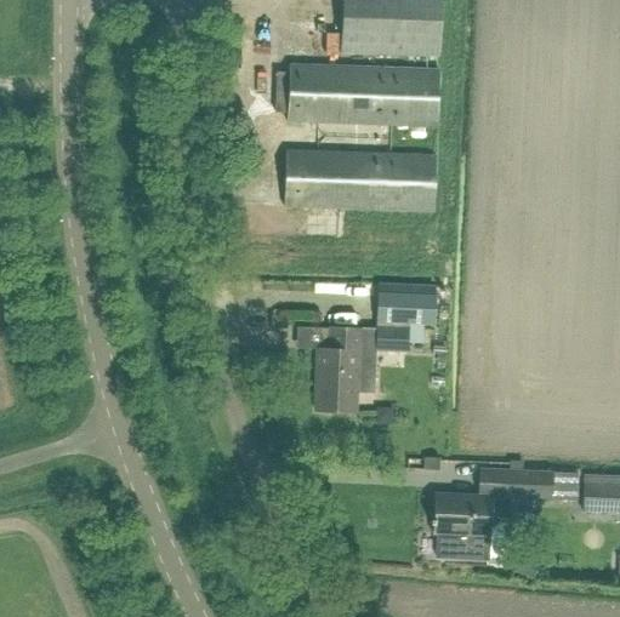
[(342,0),(341,50),(439,53),(442,0),(342,0)]
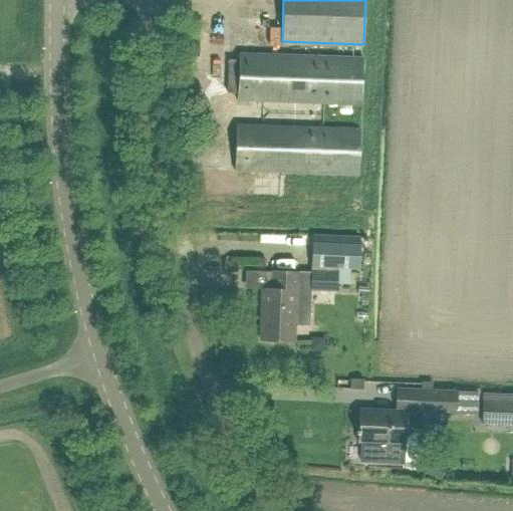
[(238,105),(361,109),(362,55),(239,51),(238,105)]
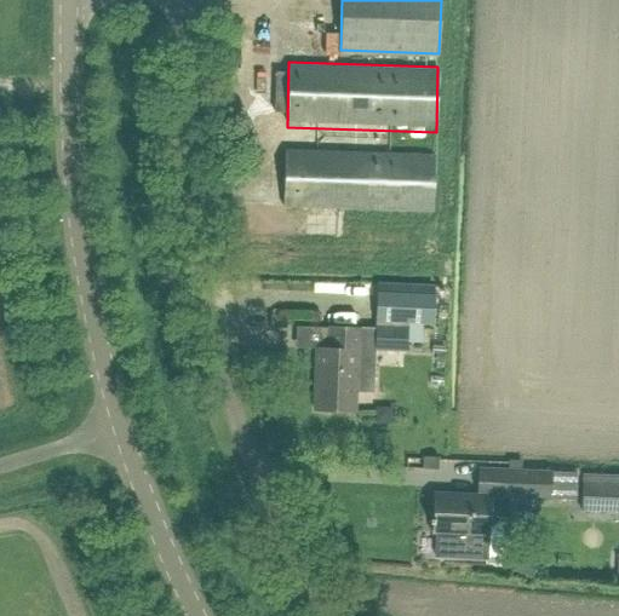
[(433,209),(435,147),(286,142),(284,205),(433,209)]
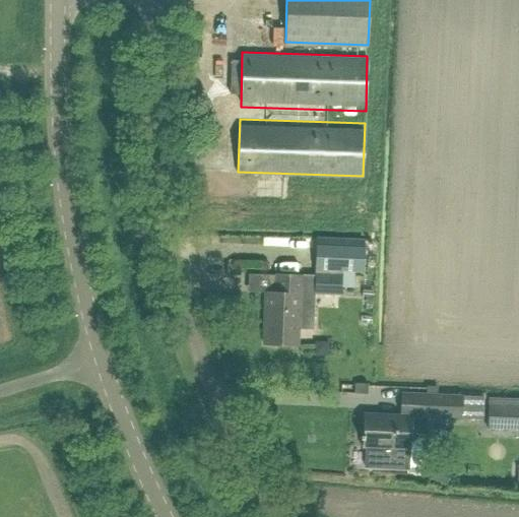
[(315,292),(341,293),(342,271),(315,270),(315,292)]
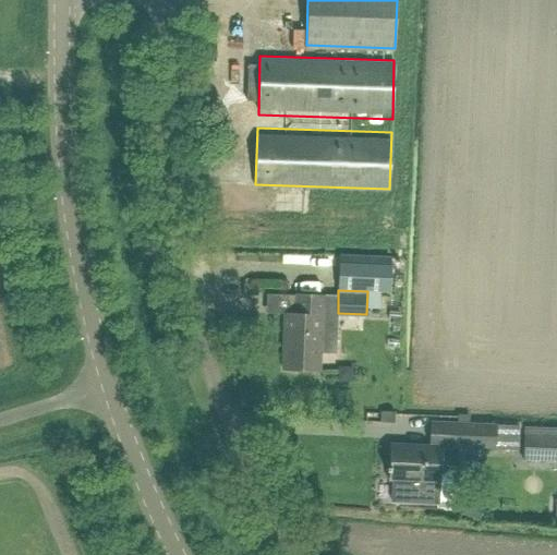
[(326,294),(297,293),(297,312),(286,312),(283,368),(319,370),(322,334),(325,334),(326,294)]
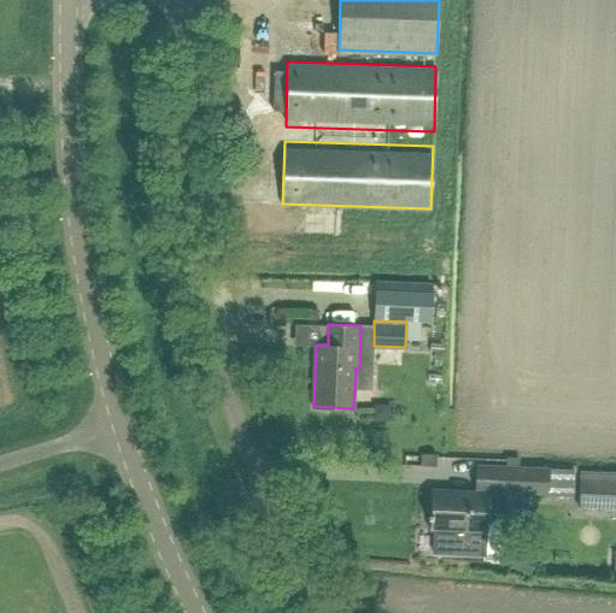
[(487,529),(488,494),(547,496),(549,469),(479,466),(477,494),(433,491),(430,526),(434,528),(433,552),(456,552),(457,528),(487,529)]
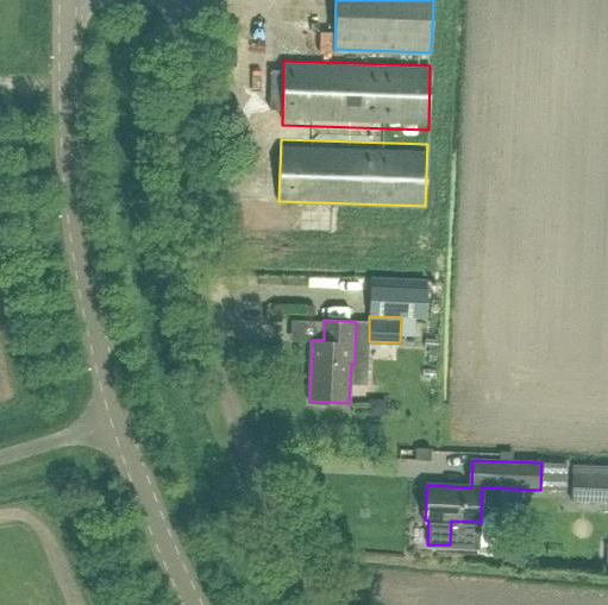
[(570,502),(607,503),(607,474),(572,473),(570,502)]
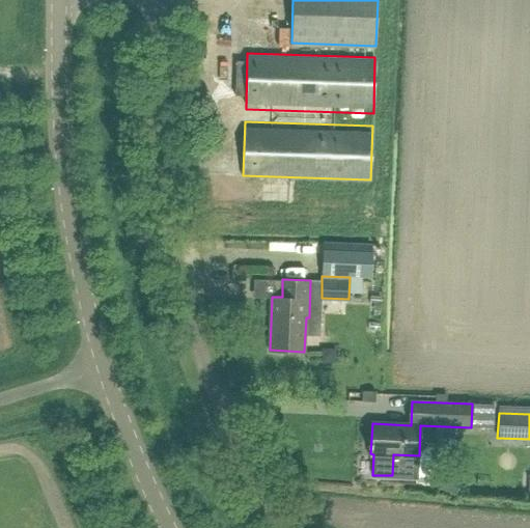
[(462,479),(426,463),(419,478),(454,495),(462,479)]
